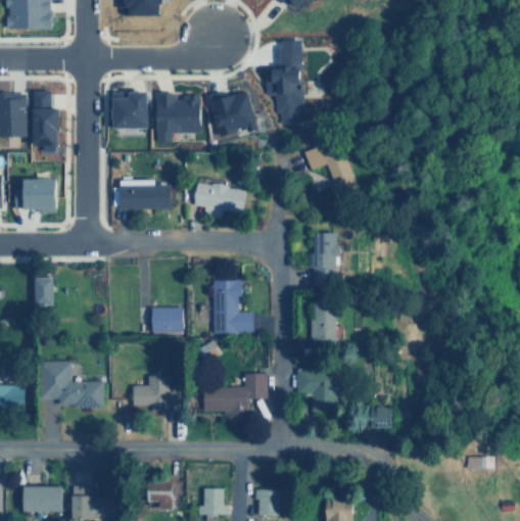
[(11,0),(55,0),(55,26),(11,26),(11,0)]
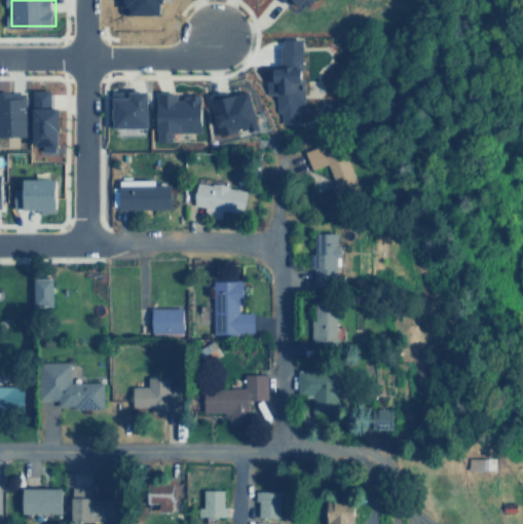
[(170,0),(170,4),(166,4),(166,15),(136,14),(136,7),(131,7),(131,0),(170,0)]
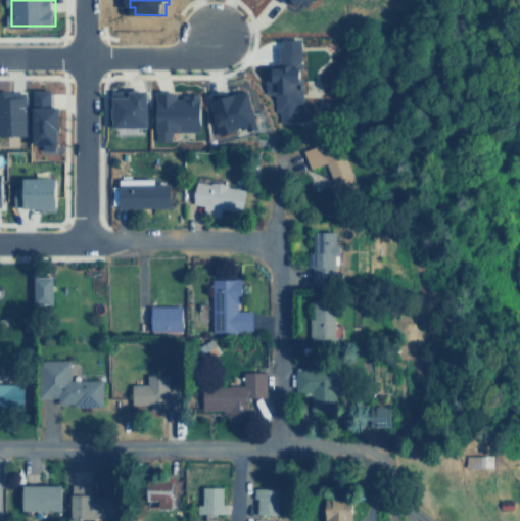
[(292,0),(304,10),(313,0),(292,0)]
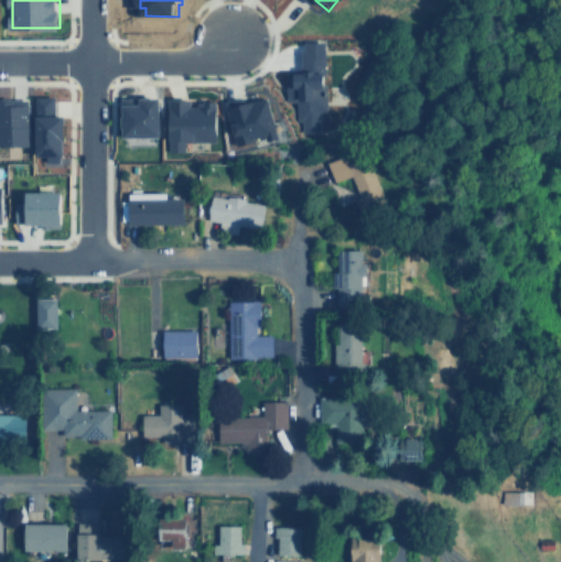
[(293,45),(310,45),(310,40),(331,40),(331,115),(305,115),(305,101),(294,101),(293,45)]
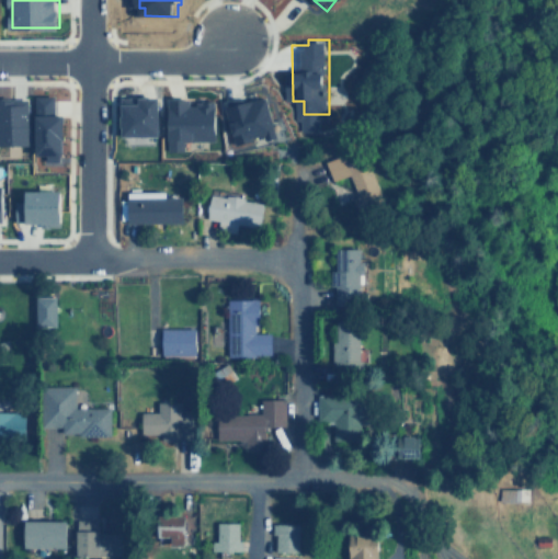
[(229,91),(239,141),(277,134),(266,83),(229,91)]
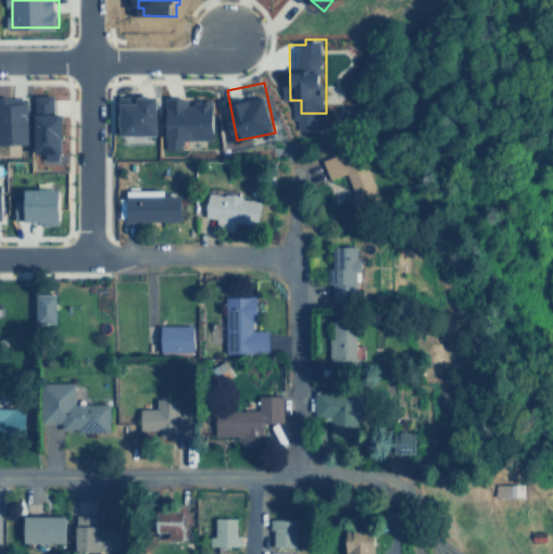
[(167,89),(147,90),(147,99),(128,99),(129,130),(167,130),(167,89)]
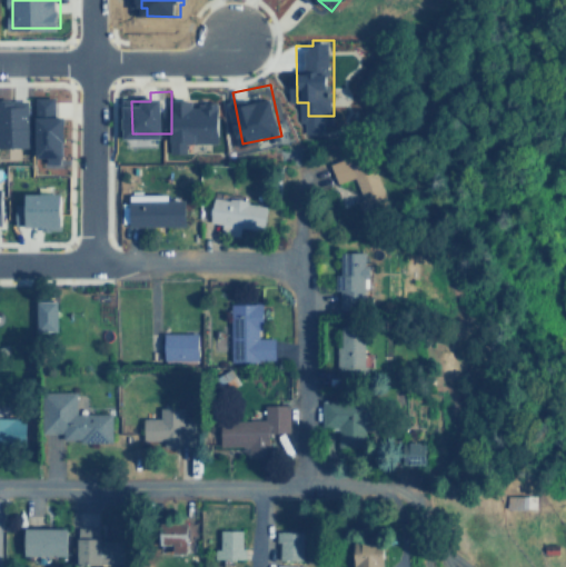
[(178,93),(178,141),(226,140),(225,92),(178,93)]
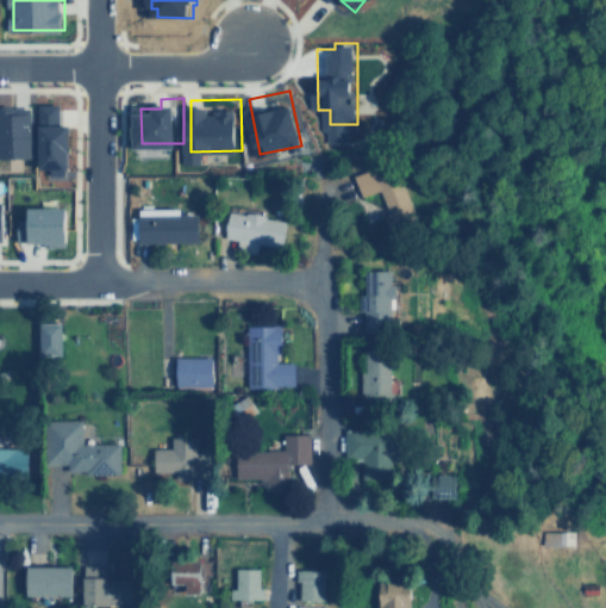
[(38,106),(38,168),(68,168),(68,126),(61,126),(60,106),(38,106)]
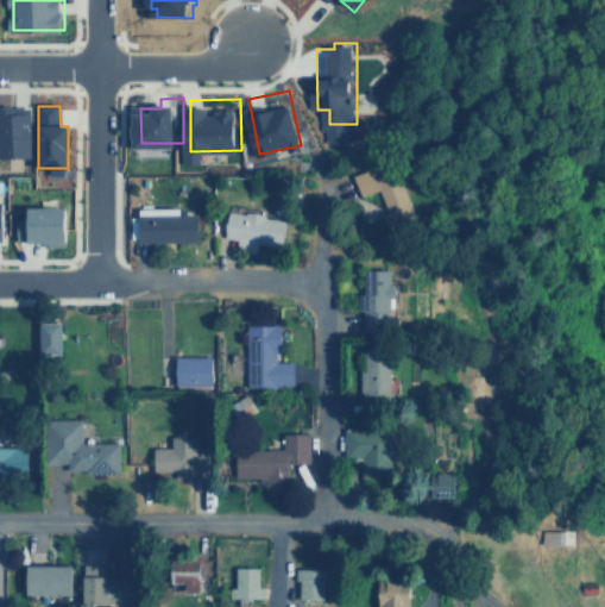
[(0,111),(0,161),(32,161),(32,111),(0,111)]
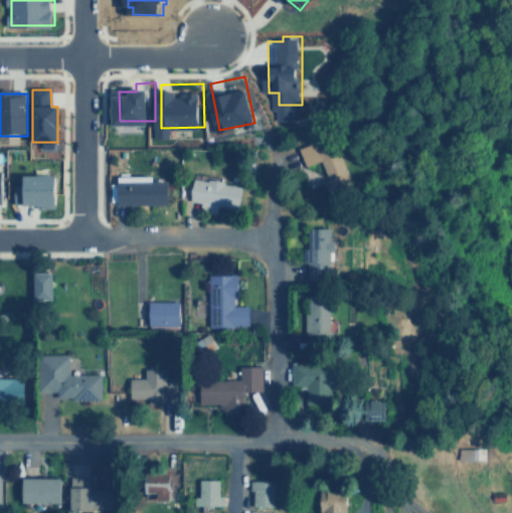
[(336,205),(359,195),(335,142),(317,150),(332,184),(327,186),(336,205)]
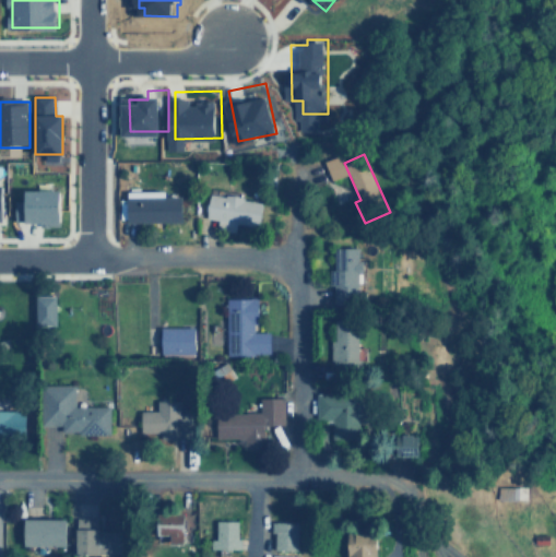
[(0,222),(10,223),(9,186),(0,186),(0,222)]
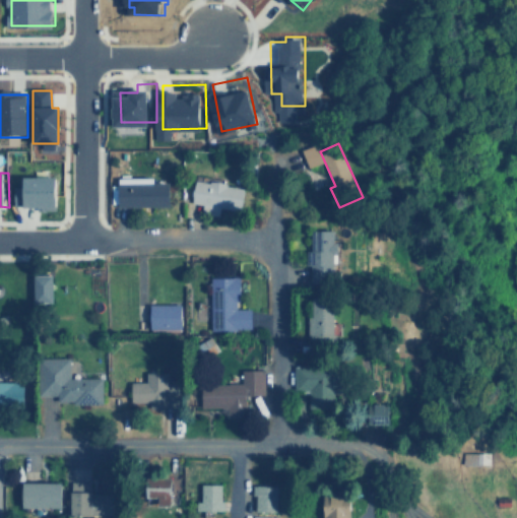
[(256,185),(253,206),(233,203),(232,212),(212,209),(213,203),(205,202),(209,178),(256,185)]
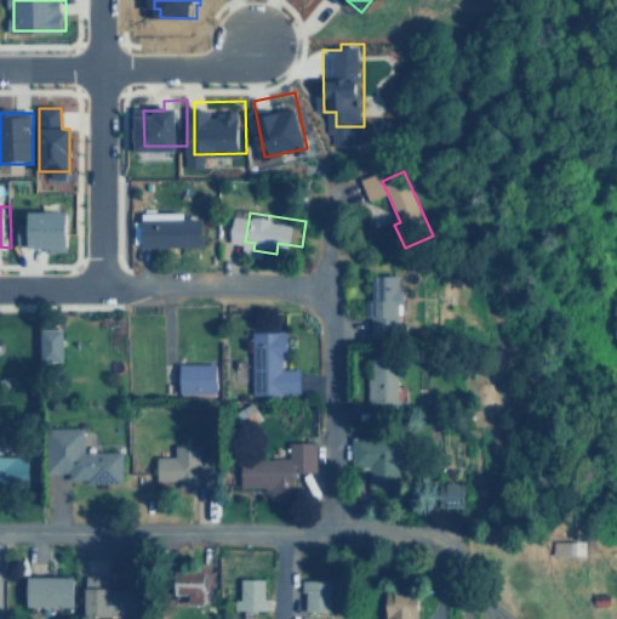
[(72,214),(28,214),(28,226),(16,226),(16,246),(72,246),(72,214)]
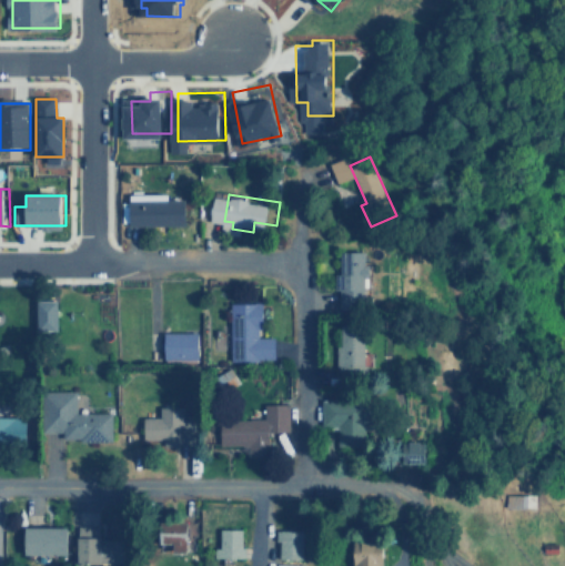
[(142,198),(195,199),(195,223),(142,222),(142,198)]
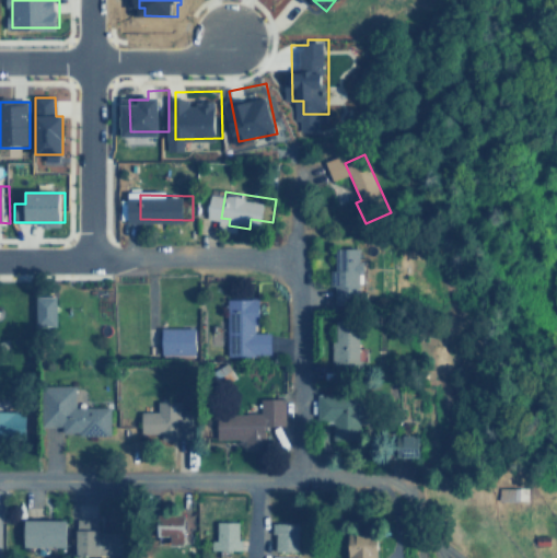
[(336,252),(359,252),(360,263),(366,262),(366,276),(360,276),(361,307),(337,307),(336,286),(329,286),(329,271),(336,270),(336,252)]
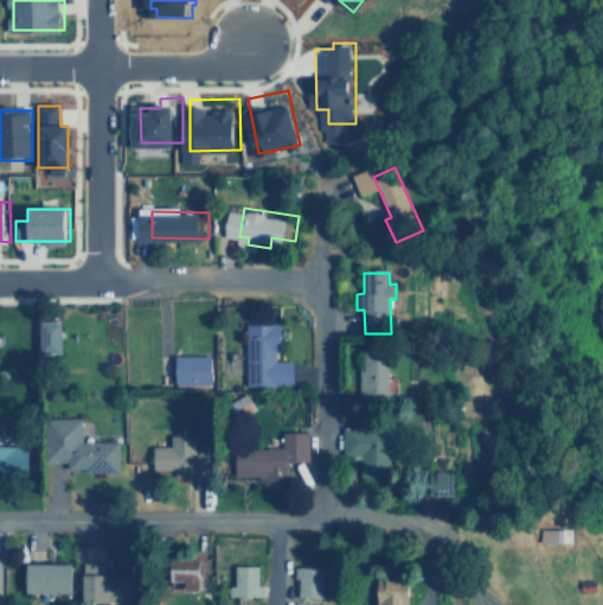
[(62,324),(39,324),(39,357),(62,357),(62,324)]
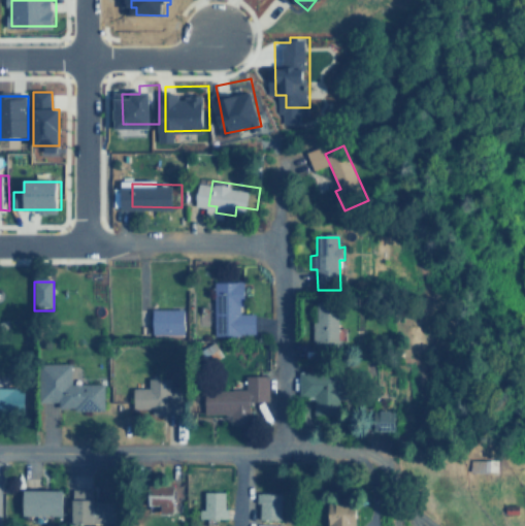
[(212,283),(214,336),(256,336),(256,317),(240,317),(240,309),(244,308),(244,283),(212,283)]
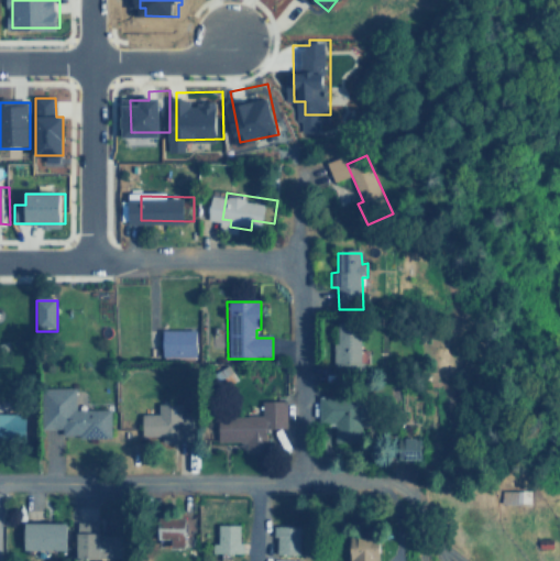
[(335,325),(363,326),(361,369),(333,367),(335,325)]
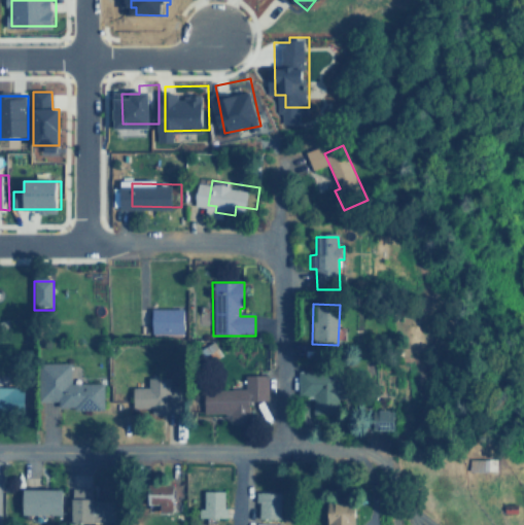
[(153,310),(183,310),(183,336),(153,336),(153,310)]
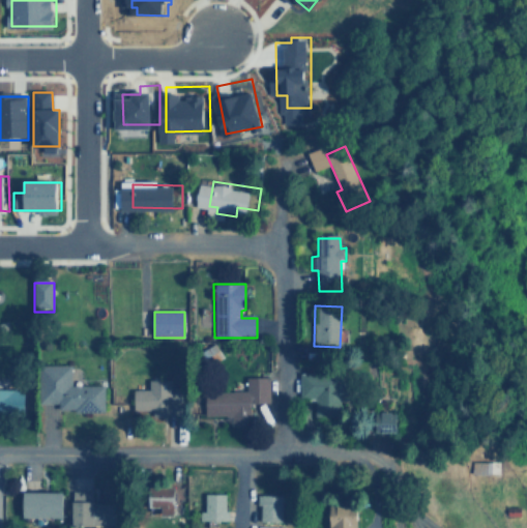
[(72,384),(107,384),(107,414),(44,414),(44,369),(72,370),(72,384)]
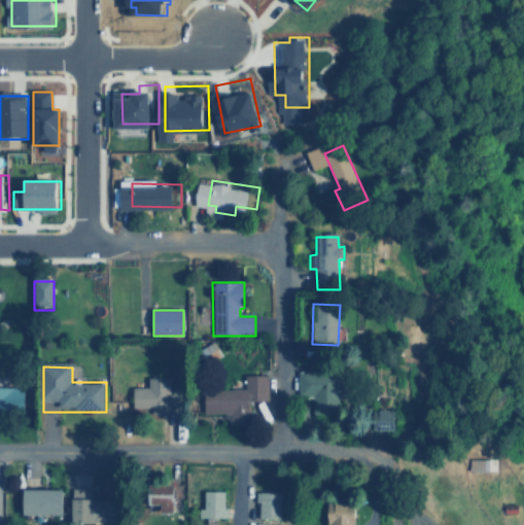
[(302,372),(340,371),(340,379),(346,379),(346,397),(339,397),(340,409),(316,410),(316,393),(303,393),(302,372)]
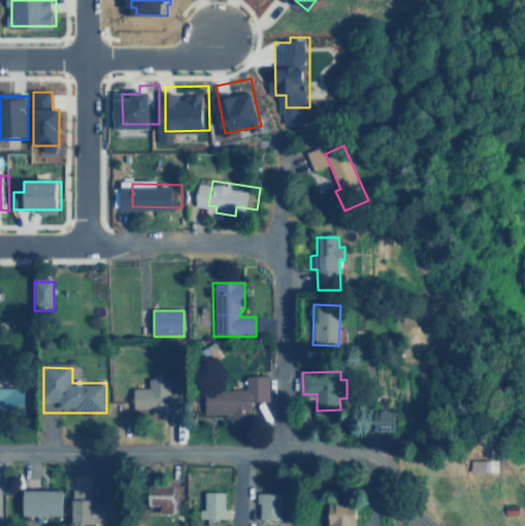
[(272,375),(203,374),(203,412),(233,412),(233,423),(253,423),(253,403),(272,403),(272,375)]
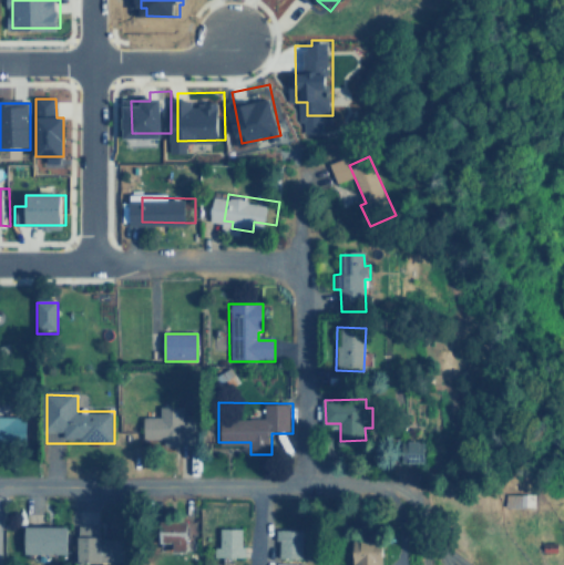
[(144,414),(160,415),(160,407),(183,407),(182,423),(196,423),(196,447),(161,445),(161,440),(144,440),(144,414)]
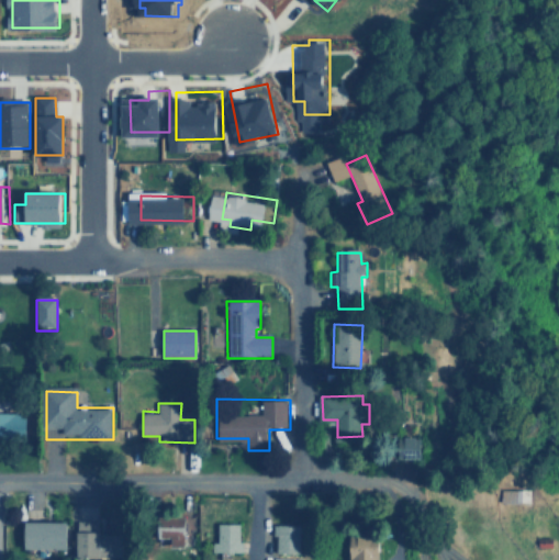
[(0,441),(25,441),(25,413),(0,413),(0,441)]
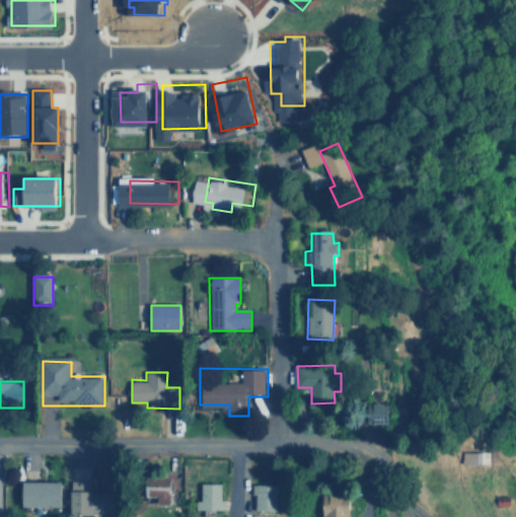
[(369,407),(392,407),(392,426),(369,426),(369,407)]
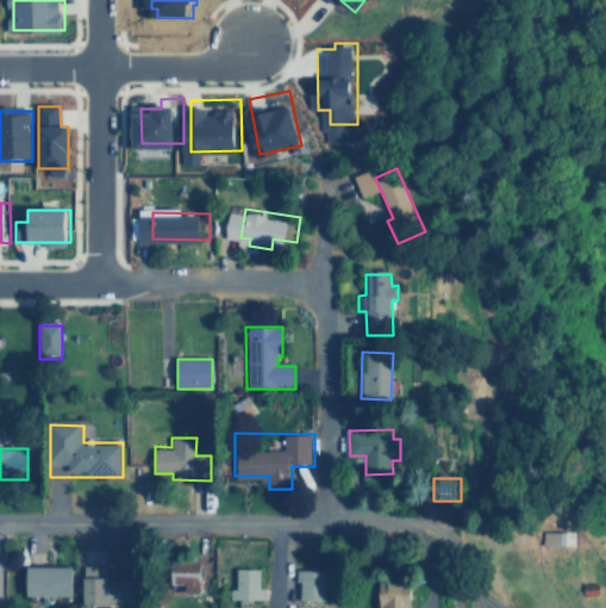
[(548,546),(568,547),(568,534),(548,534),(548,546)]
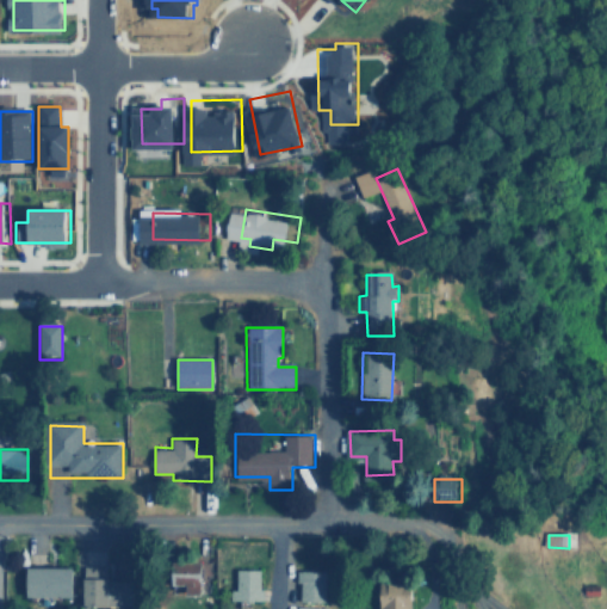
[(171,560),(171,591),(200,591),(200,560),(171,560)]
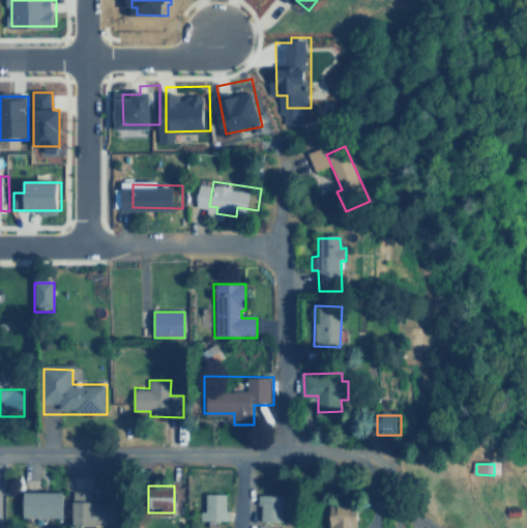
[(62,519),(62,493),(23,493),(23,519),(62,519)]
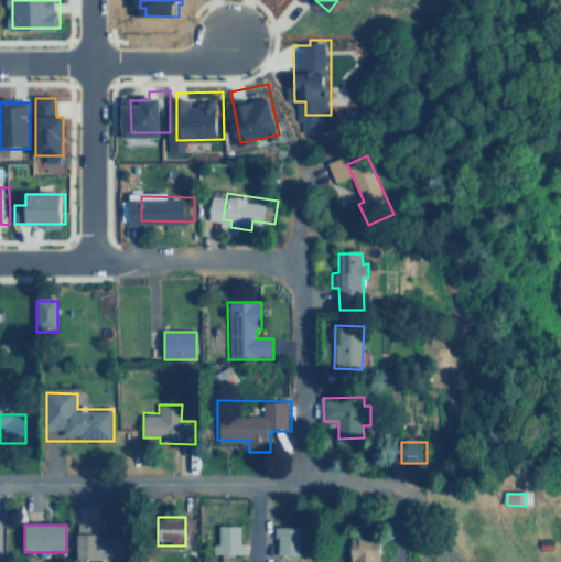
[(76,525),(76,561),(122,561),(122,538),(99,538),(99,525),(76,525)]
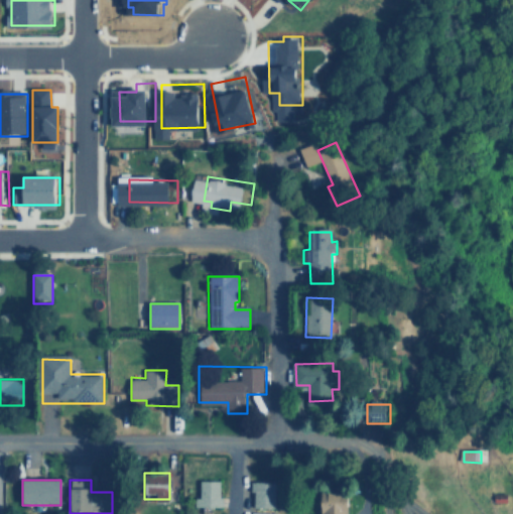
[(199,508),(222,508),(222,481),(199,481),(199,508)]
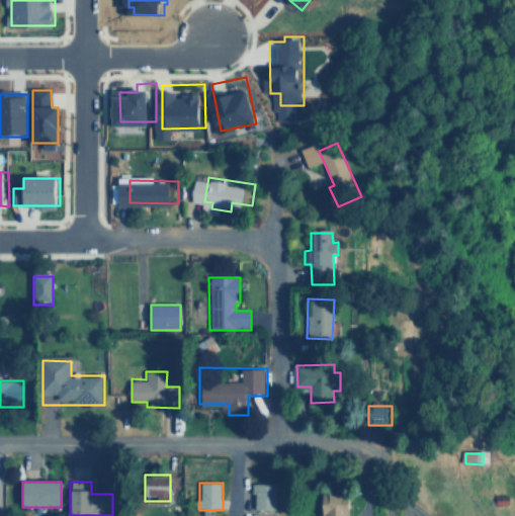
[(276,510),(276,485),(255,485),(255,510),(276,510)]
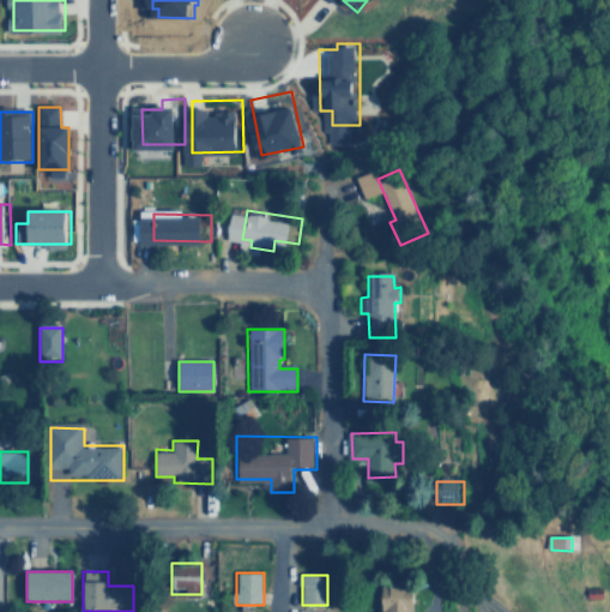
[(415,611),(415,586),(385,586),(385,611),(415,611)]
